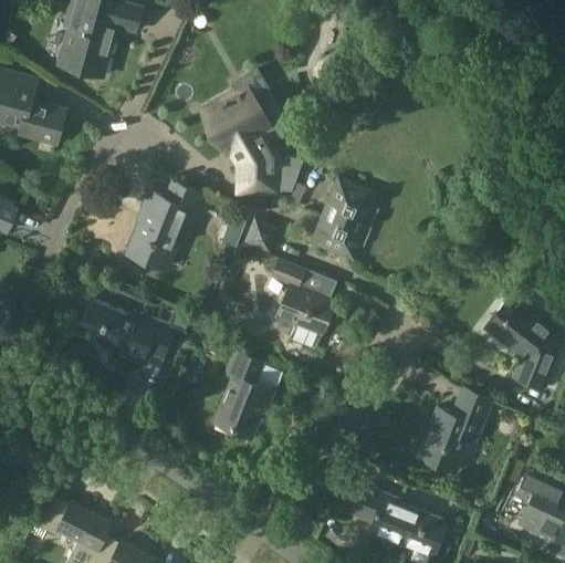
[(134,33),(142,8),(124,3),(125,1),(119,0),(70,0),(62,27),(71,29),(61,66),(103,77),(117,29),(134,33)]
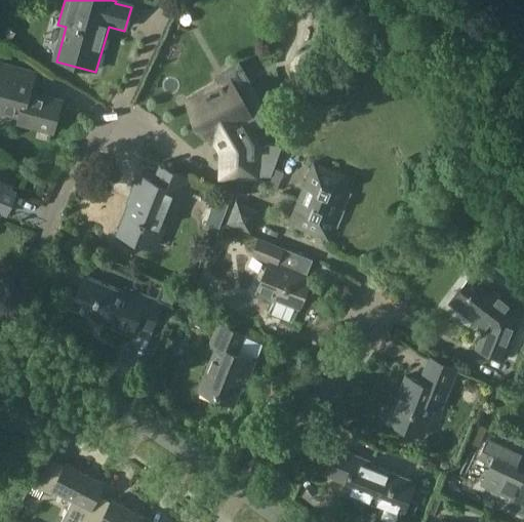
[(0,114),(18,120),(17,125),(50,134),(58,103),(30,94),(35,74),(0,64),(0,114)]
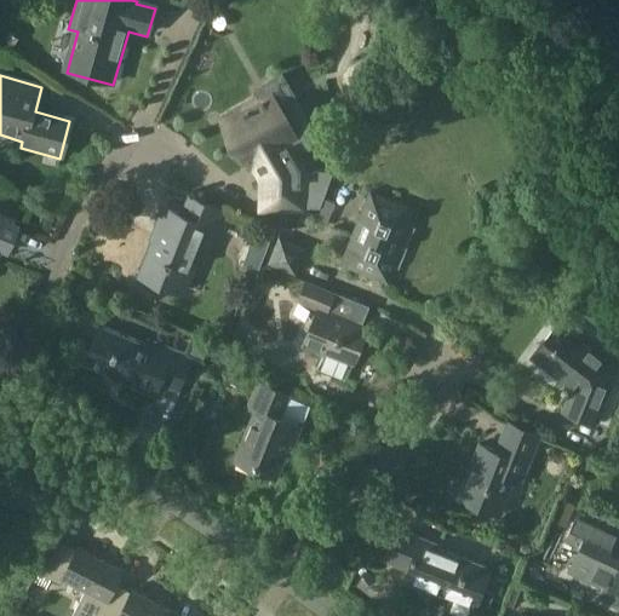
[(301,172),(292,157),(304,151),(298,139),(311,131),(280,79),(254,93),(259,103),(222,126),(246,167),(254,162),(265,180),(265,211),(301,211),(301,172)]
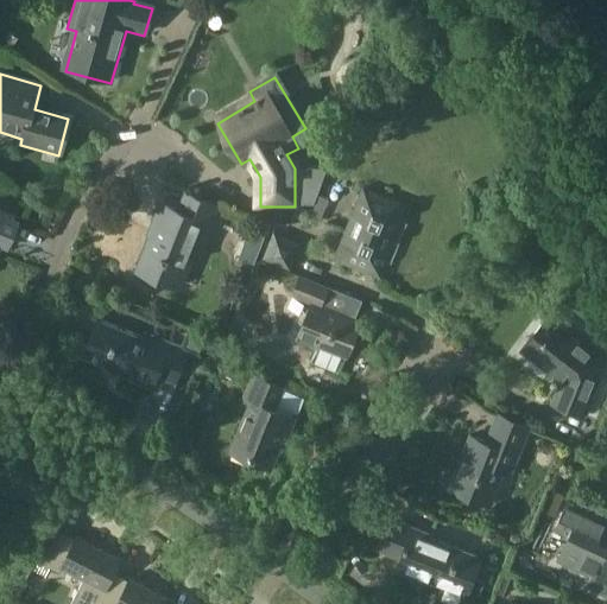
[(390,266),(405,228),(400,226),(408,210),(361,191),(333,262),(379,280),(386,264),(390,266)]
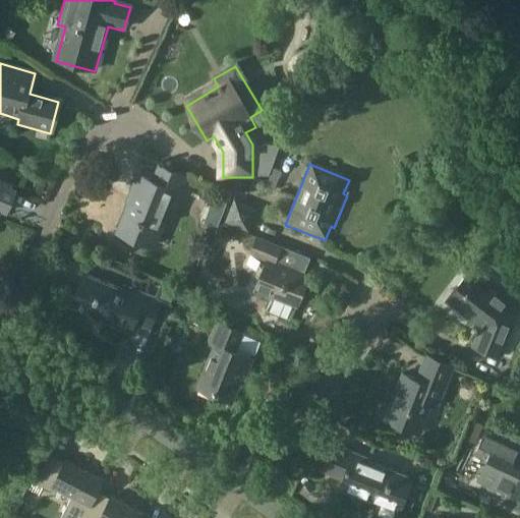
[(172,210),(184,179),(156,167),(150,182),(136,177),(130,193),(132,194),(116,235),(149,248),(165,207),(172,210)]
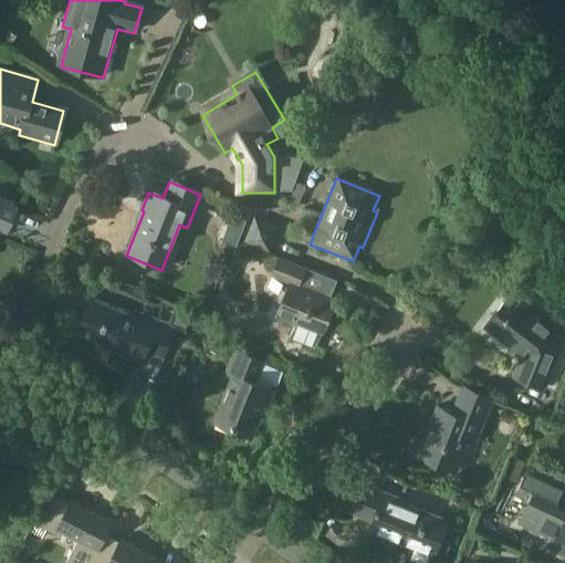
[(307,199),(302,183),(291,186),(296,202),(307,199)]
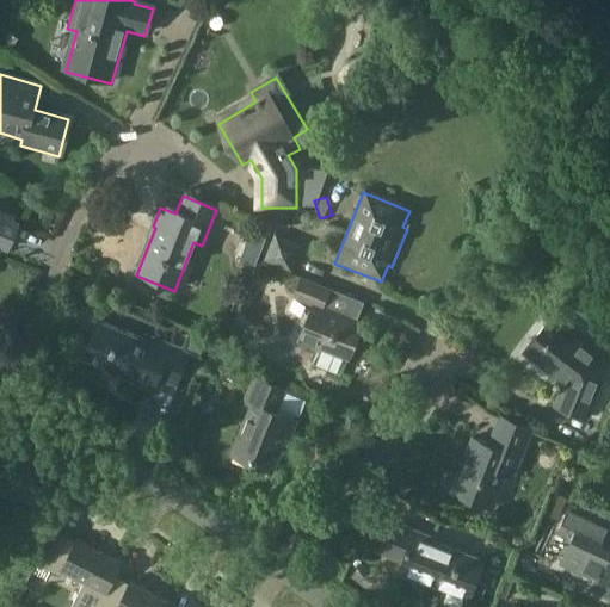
[(0,252),(4,253),(14,227),(7,224),(10,218),(0,214),(0,252)]
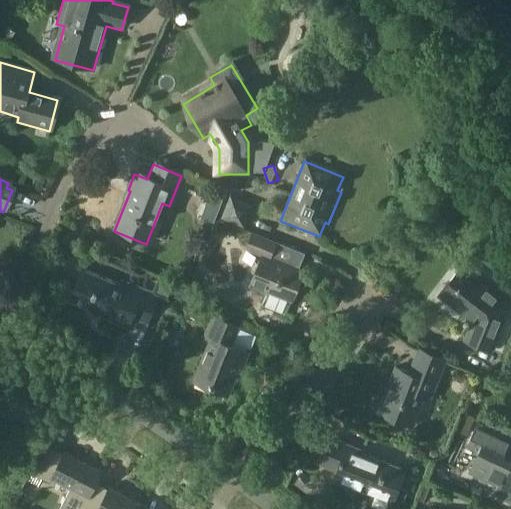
[(243,229),(251,206),(228,197),(219,220),(243,229)]
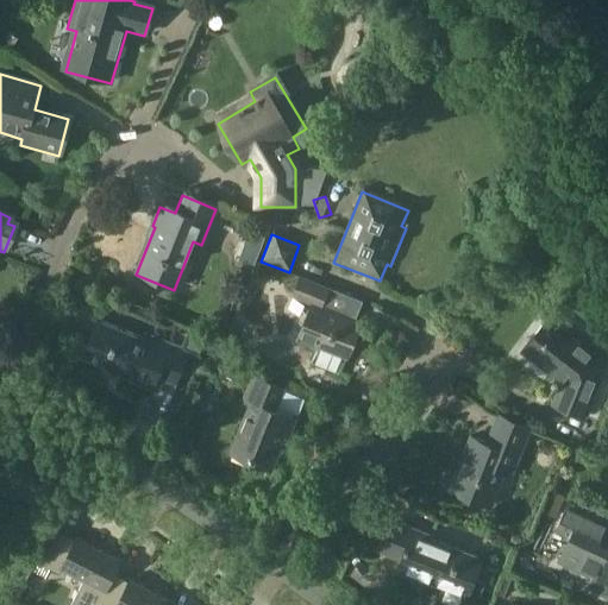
[(238,284),(246,268),(227,259),(220,276),(238,284)]
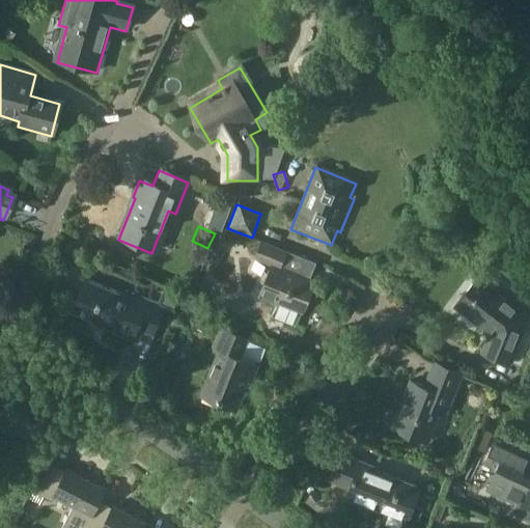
[(302,314),(314,283),(279,270),(285,254),(260,244),(254,260),(271,268),(258,300),(275,306),(275,304),(302,314)]
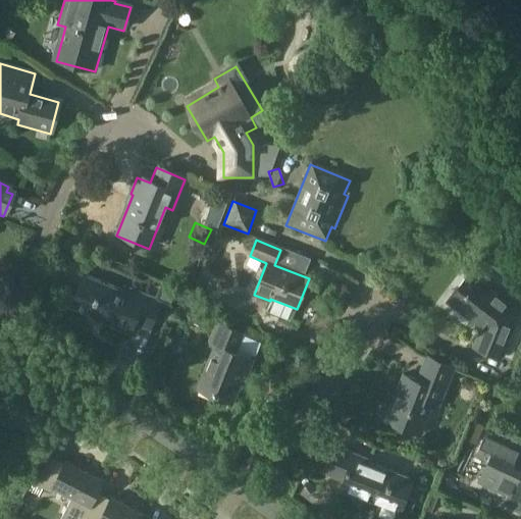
[(499,359),(517,312),(469,274),(448,302),(481,328),(473,349),(499,359)]
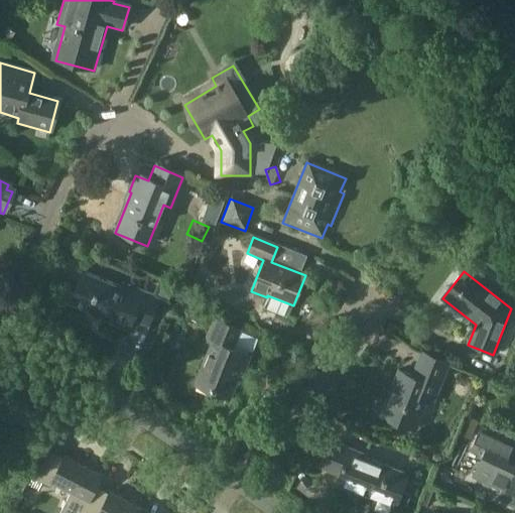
[(125,292),(83,275),(70,306),(101,318),(100,321),(128,332),(132,322),(148,329),(159,300),(127,287),(125,292)]
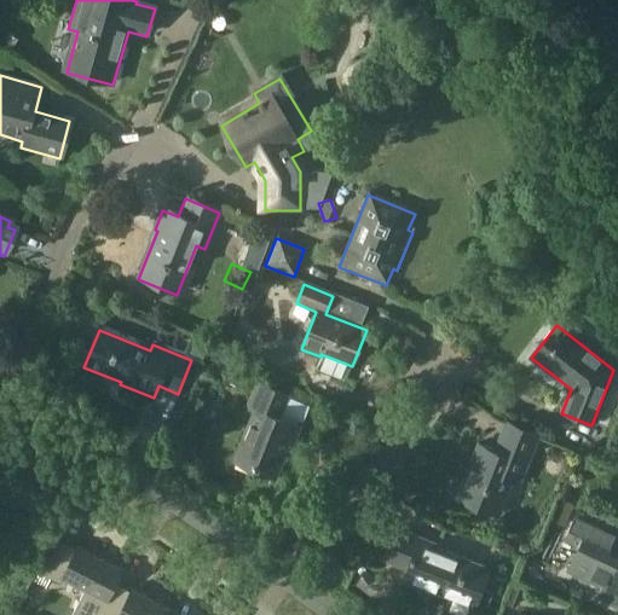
[(231,371),(236,359),(212,349),(208,361),(231,371)]
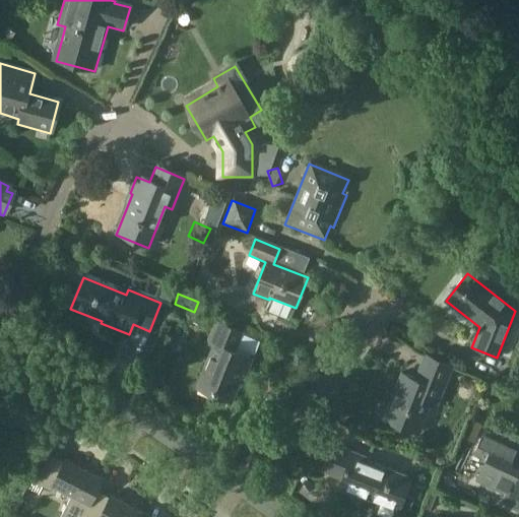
[(203,329),(207,319),(196,315),(192,324),(203,329)]
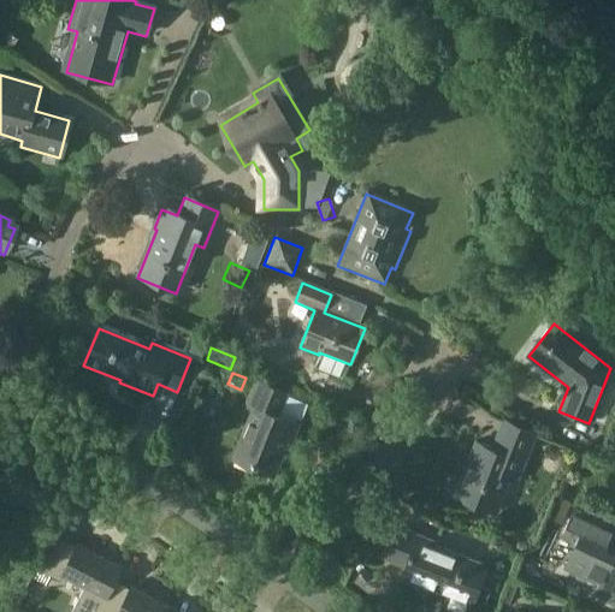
[(289,444),(296,427),(276,419),(285,396),(254,384),(244,409),(253,411),(232,461),(272,477),(287,443),(289,444)]
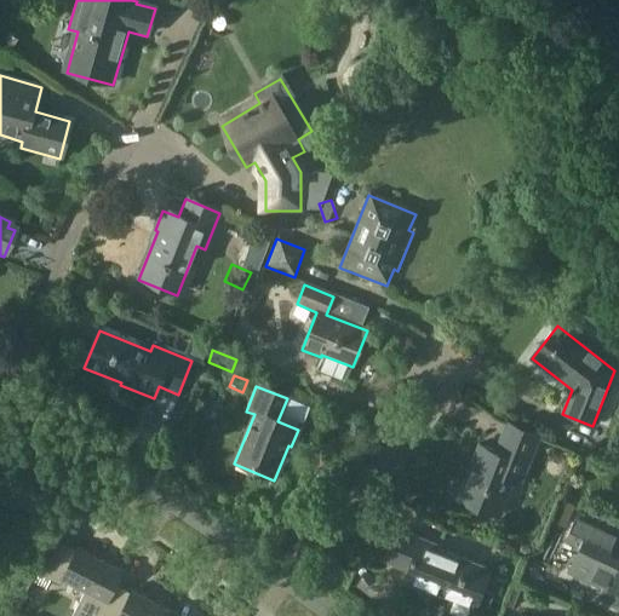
[(520,487),(539,437),(505,424),(494,454),(477,447),(456,501),(499,518),(513,484),(520,487)]
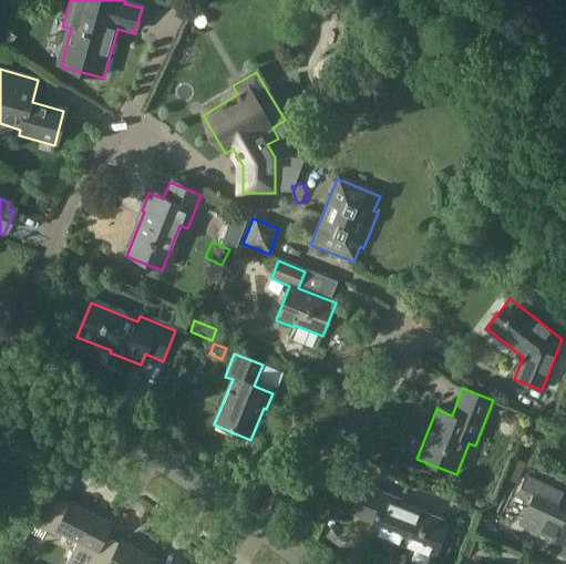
[(565,506),(558,503),(565,489),(528,471),(516,495),(530,502),(517,525),(548,541),(545,550),(554,556),(565,559),(565,555),(565,506)]
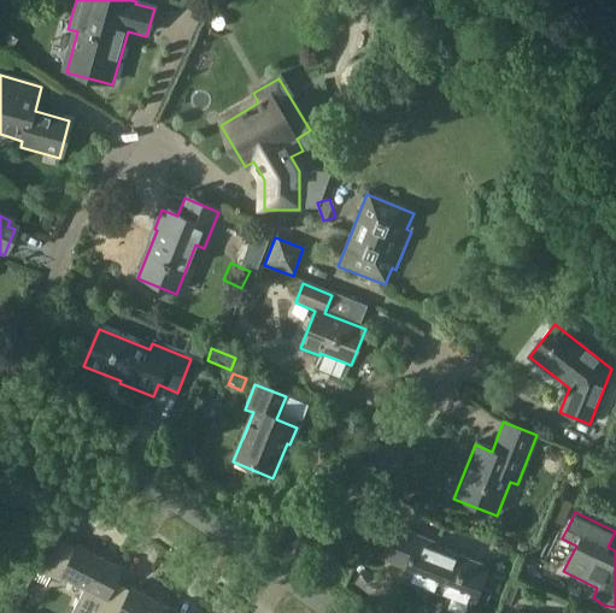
[(471,607),(486,569),(436,548),(438,546),(398,530),(385,564),(404,571),(399,582),(420,590),(421,588),(471,607)]
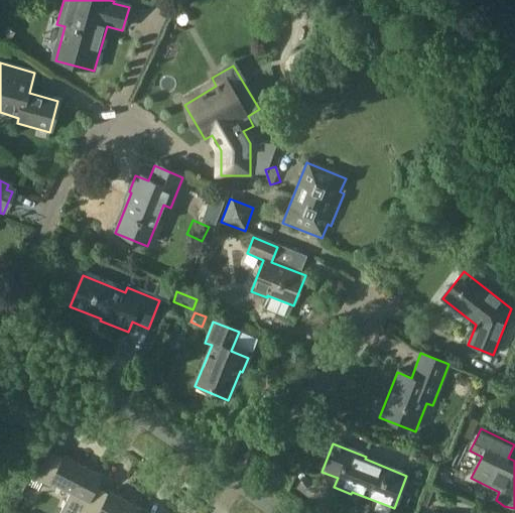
[(83,512),(90,499),(95,490),(101,478),(63,459),(62,461),(48,454),(34,482),(48,489),(51,485),(70,494),(59,512),(83,512)]
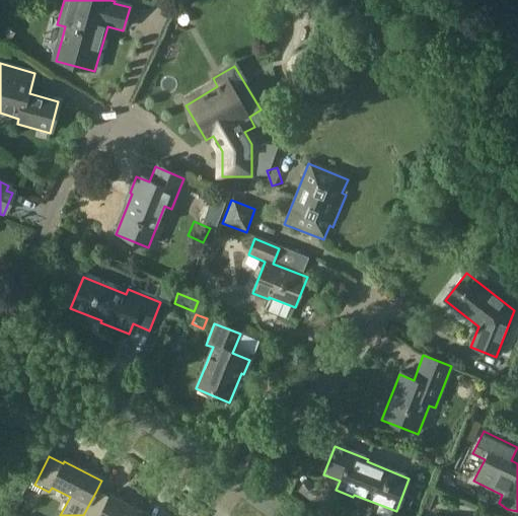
[(95,493),(90,502),(83,515),(145,515),(109,497),(108,499),(95,493)]
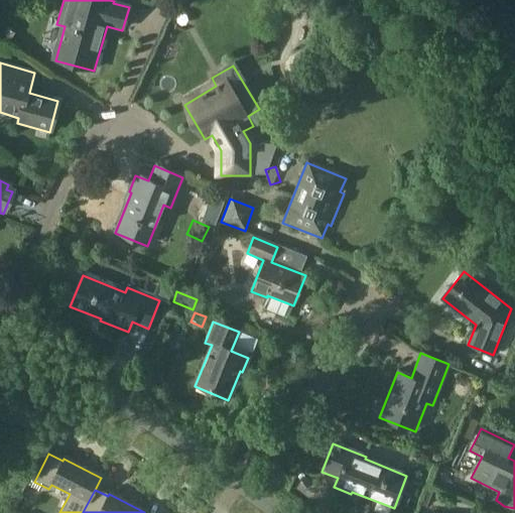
[(424,490),(418,506),(426,509),(432,493),(424,490)]
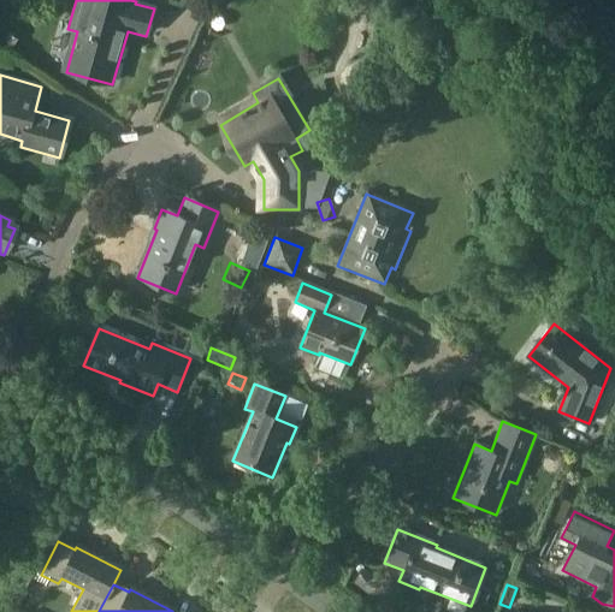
[(478,588),(473,601),(482,605),(488,592),(478,588)]
